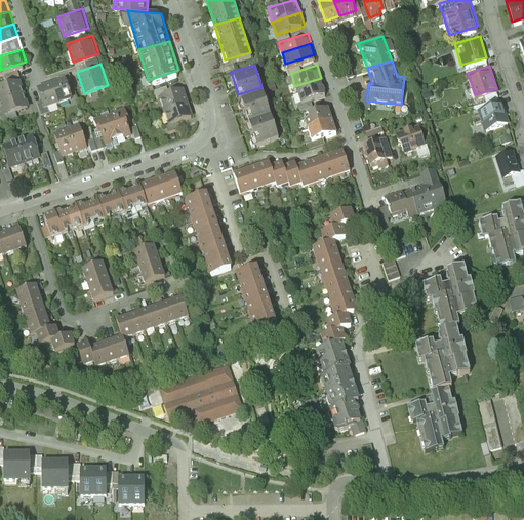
[(59,103),(76,97),(68,75),(52,80),(59,103)]
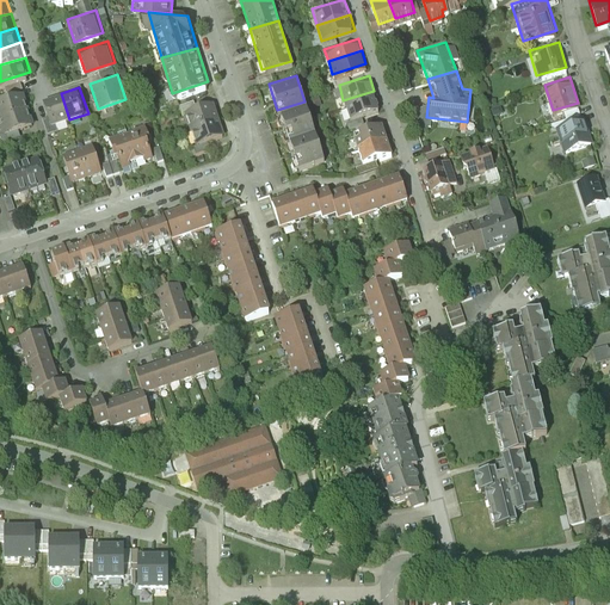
[(0,96),(0,115),(30,106),(25,88),(0,96)]
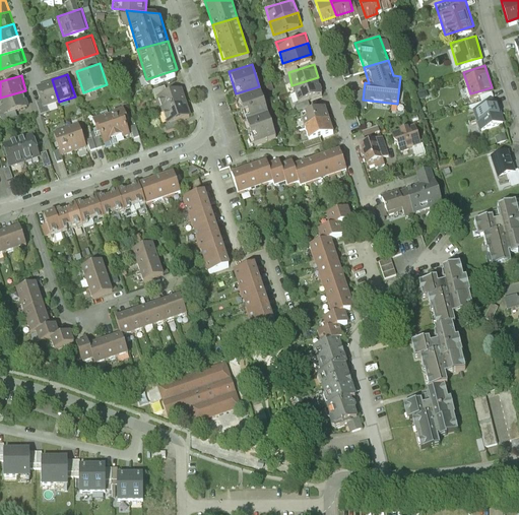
[(318,77),(292,85),(296,99),(322,90),(318,77)]
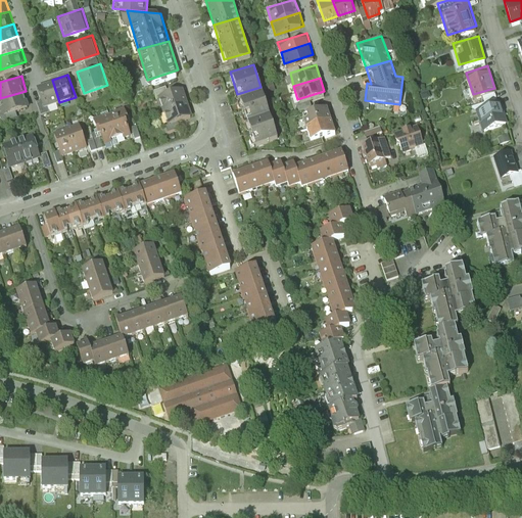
[(43,108),(59,102),(52,80),(36,85),(43,108)]
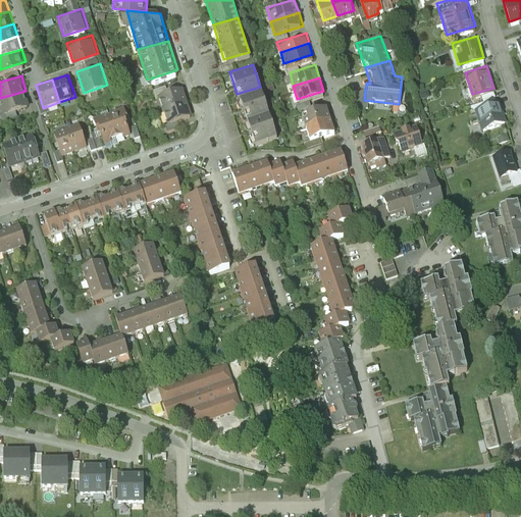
[(188,101),(183,83),(155,91),(160,109),(188,101)]
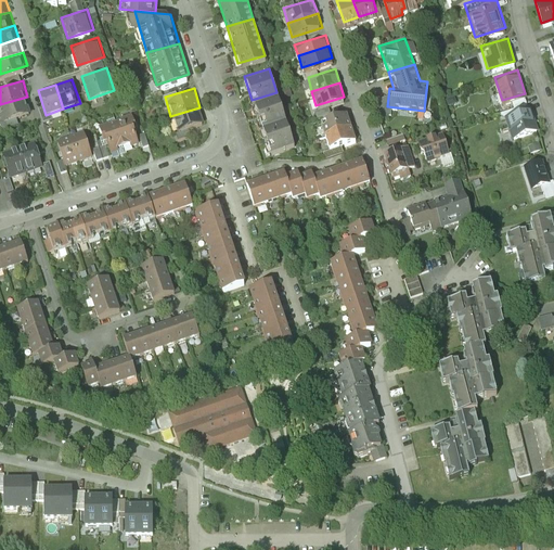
[(284,117),(277,92),(252,100),(259,125),(284,117)]
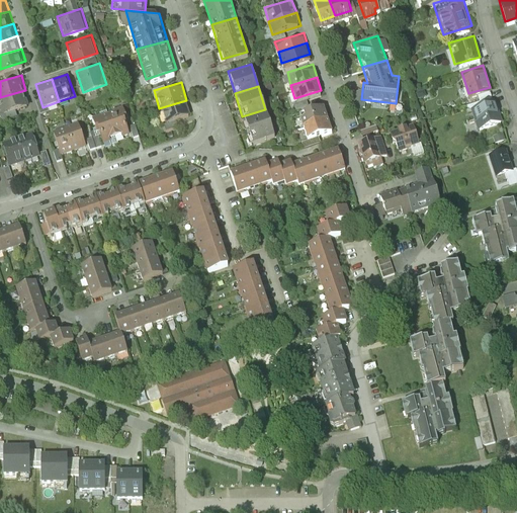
[(0,97),(0,98),(5,113),(30,105),(25,90),(0,97)]
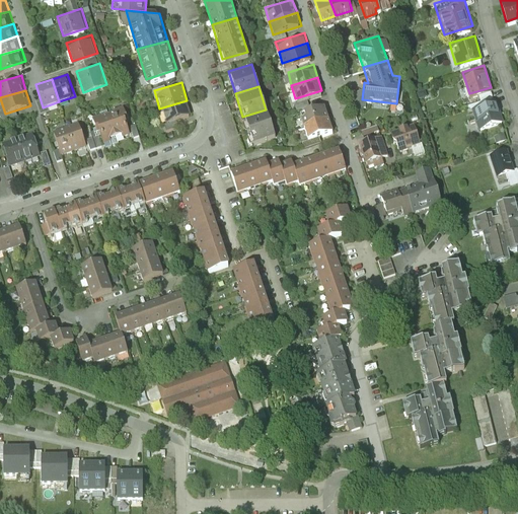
[(477,124),(500,118),(494,96),(471,102),(477,124)]
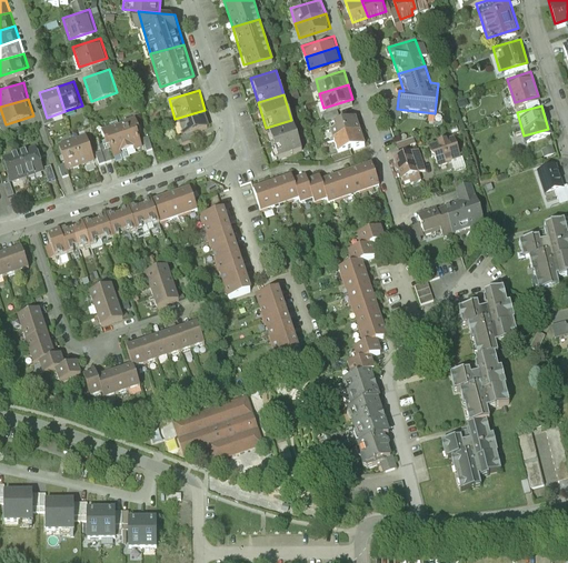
[(356,108),(327,116),(331,131),(359,122),(356,108)]
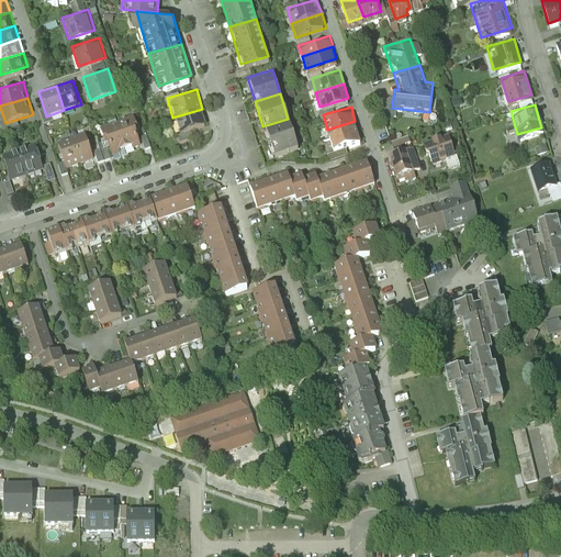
[(208,130),(202,109),(172,118),(179,138),(208,130)]
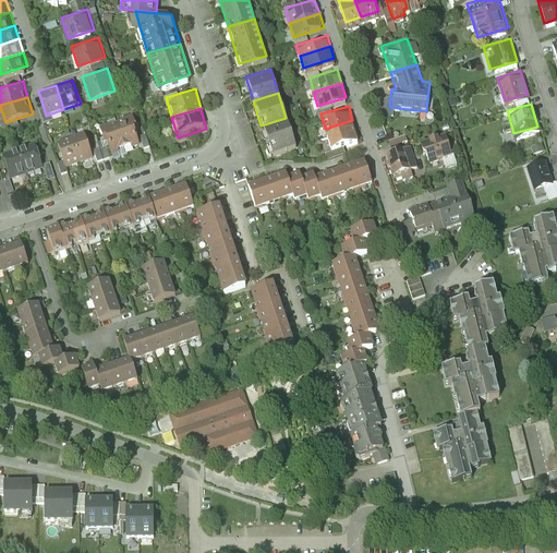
[(134,110),(117,116),(128,147),(145,142),(134,110)]
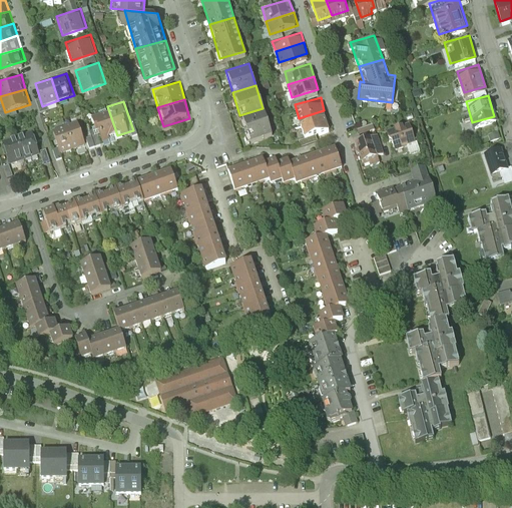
[(107,106),(92,111),(101,140),(117,135),(107,106)]
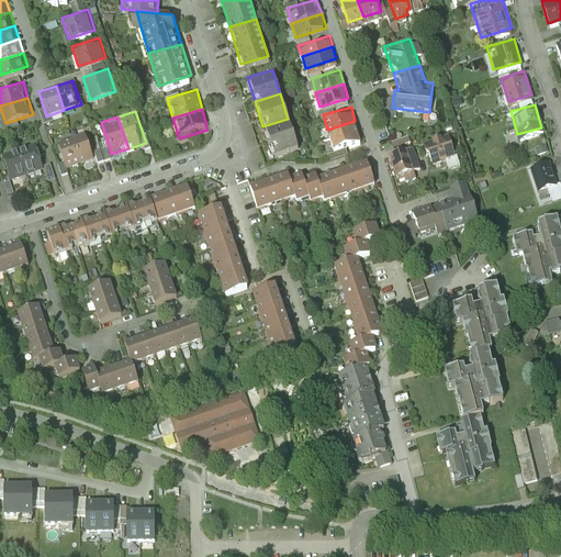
[(295,143),(288,119),(262,126),(270,152),(295,143)]
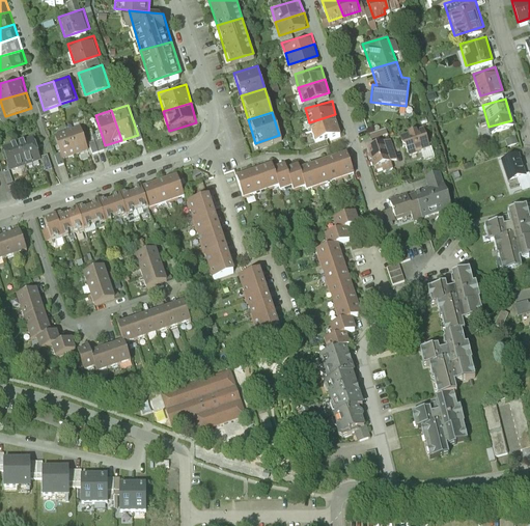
[(335,114),(309,122),(312,136),(339,128),(335,114)]
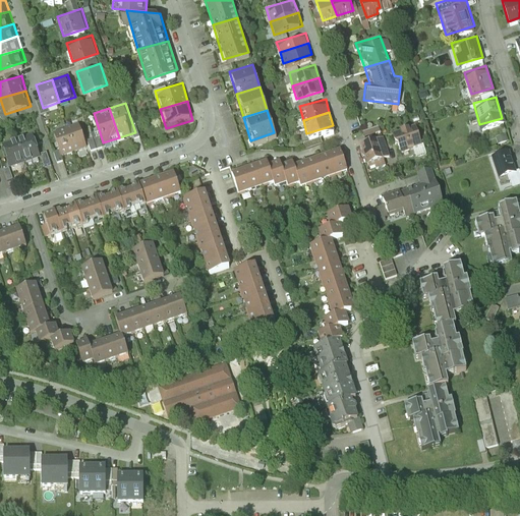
[(79,119),(67,123),(75,149),(88,145),(79,119)]
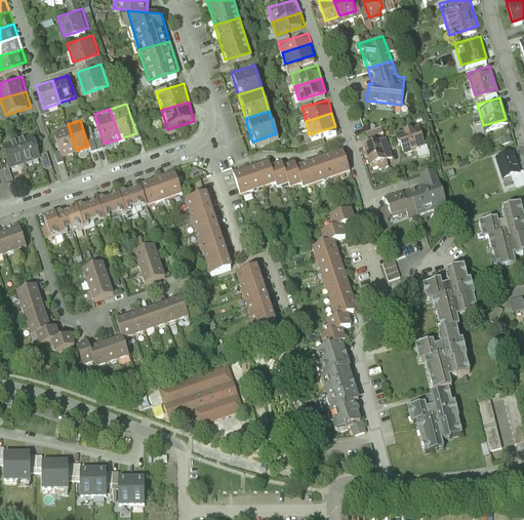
[(398,136),(401,147),(424,140),(417,120),(401,125),(404,134),(398,136)]
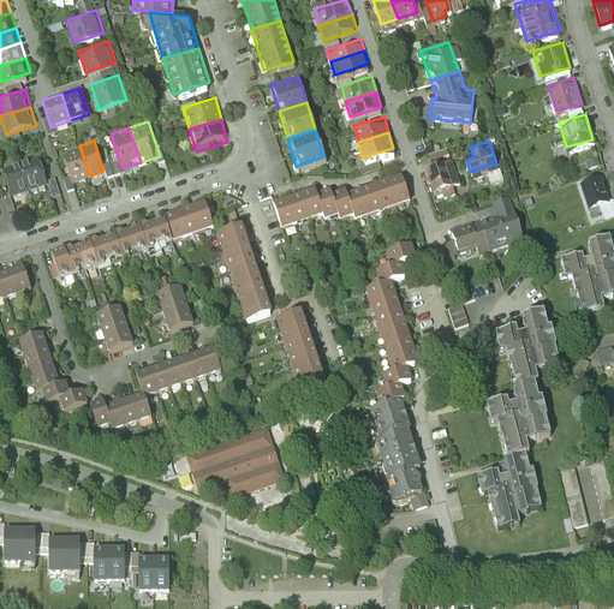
[(79,145),(64,150),(73,180),(89,175),(79,145)]
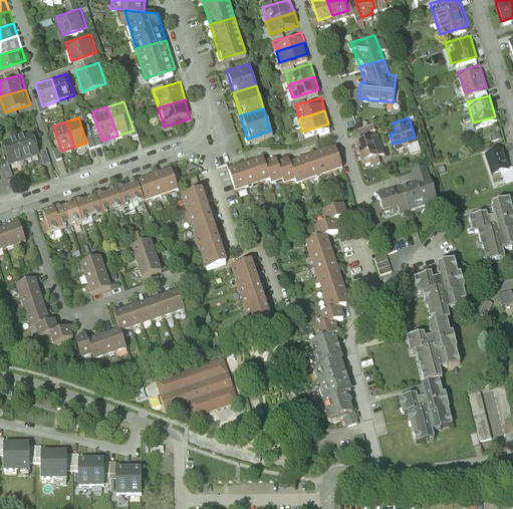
[(33,125),(18,131),(26,159),(42,154),(33,125)]
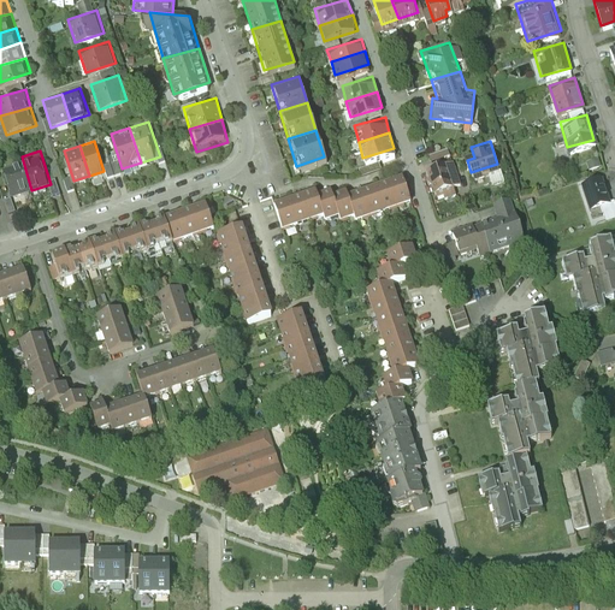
[(592,165),(605,160),(602,152),(589,157),(592,165)]
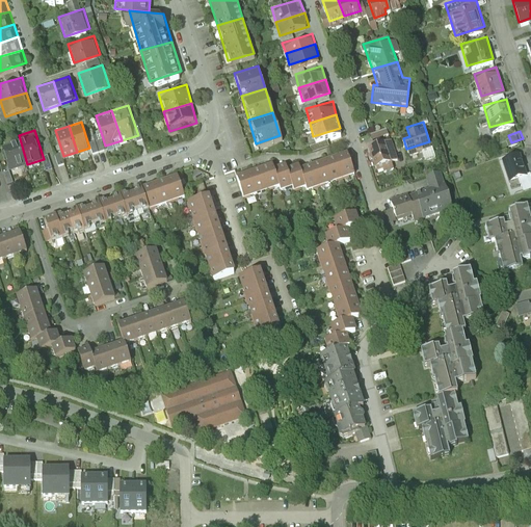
[(19,135),(2,140),(11,169),(27,164),(19,135)]
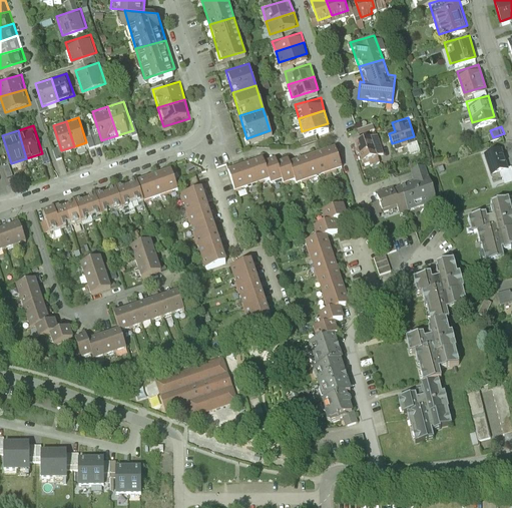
[(368,160),(379,157),(377,148),(374,149),(368,130),(353,135),(360,155),(366,153),(368,160)]
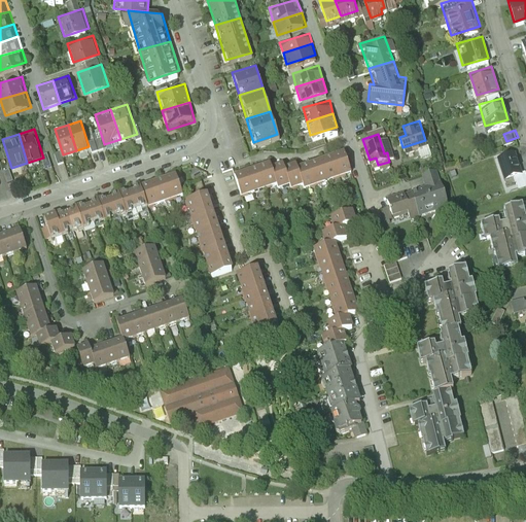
[(344,144),(332,148),(340,172),(351,168),(344,144)]
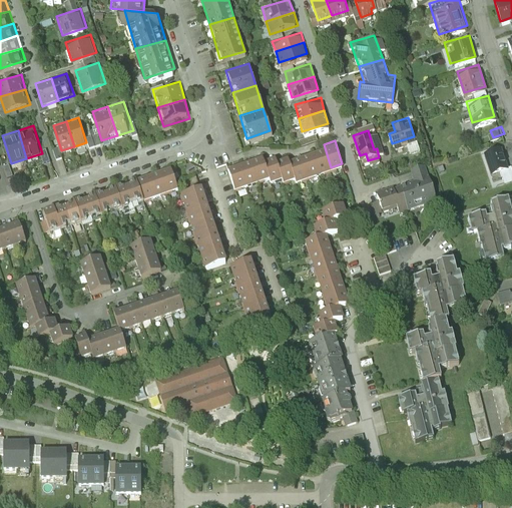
[(324,144),(312,147),(319,170),(331,167),(324,144)]
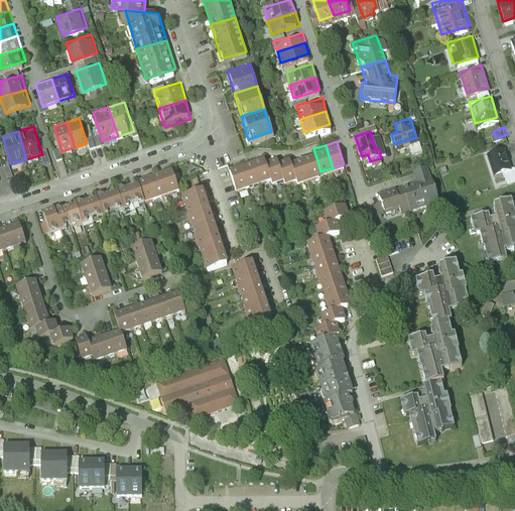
[(486,149),(491,170),(509,166),(504,145),(486,149)]
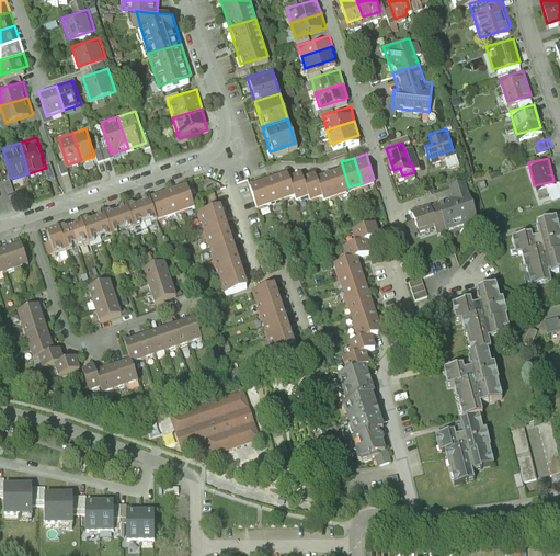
[(341,161),(328,166),(335,191),(349,186),(341,161)]
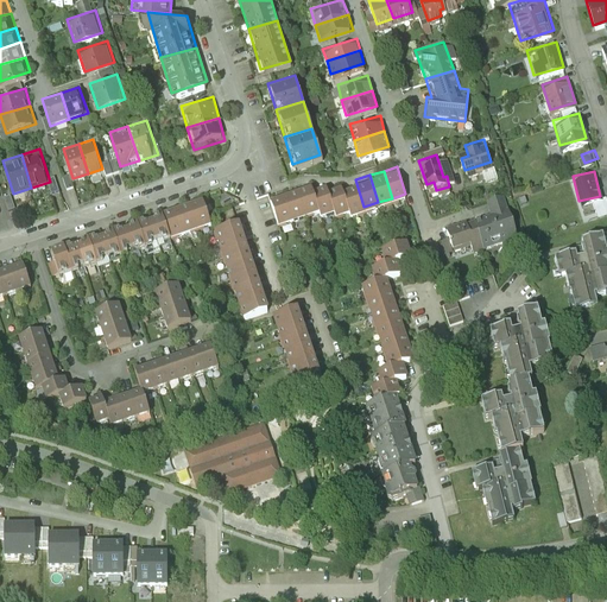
[(324,179),(310,184),(318,210),(333,207),(326,184),(324,179)]
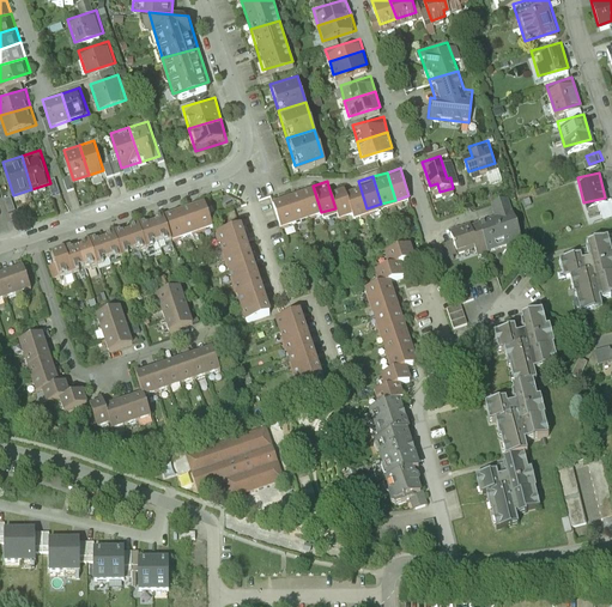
[(358,181),(344,184),(352,212),(367,208),(358,181)]
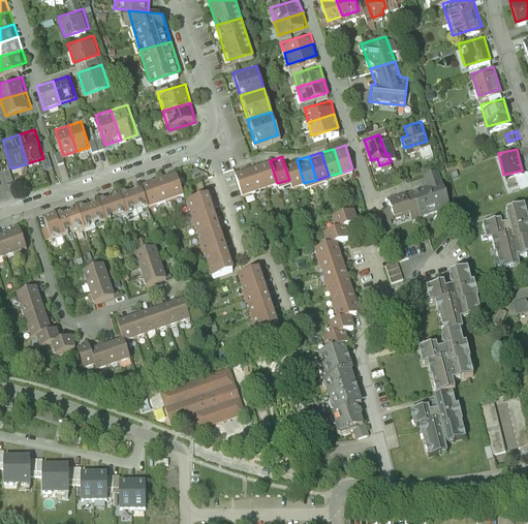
[(269,157),(257,161),(265,184),(276,181),(269,157)]
